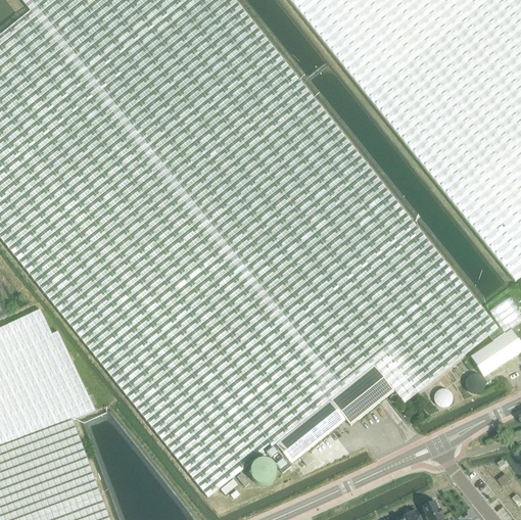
[(520,311),(512,297),(491,311),(502,326),(499,328),(258,27),(236,0),(25,0),(32,9),(0,34),(0,234),(38,282),(209,497),(277,442),(376,364),(396,389),(406,402),(490,333),(494,339),(471,355),(485,376),(520,352),(520,311)]
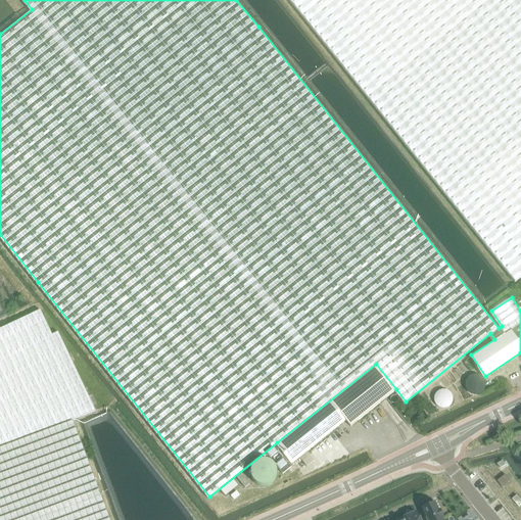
[(289,0),(516,283),(520,279),(520,0),(289,0)]
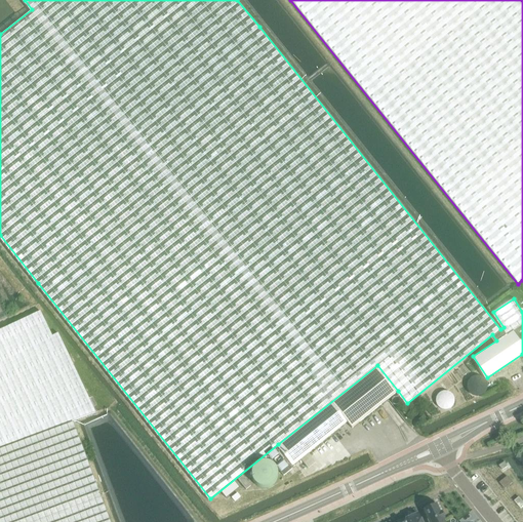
[(0,318),(9,314),(0,294),(0,318)]
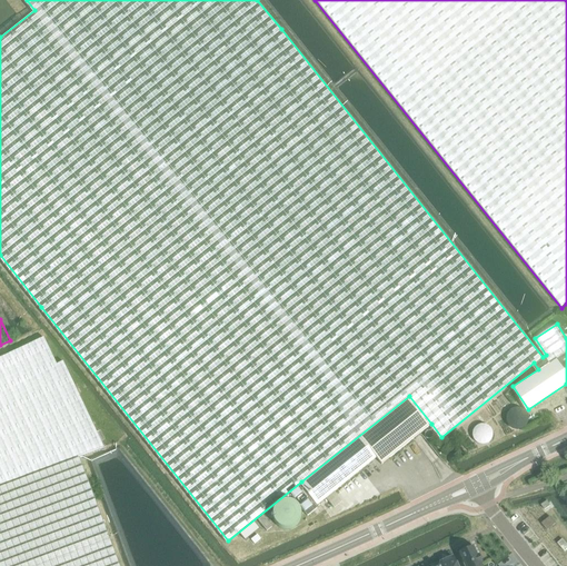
[(46,336),(0,357),(0,484),(109,443),(66,359),(65,359),(59,363),(46,336)]
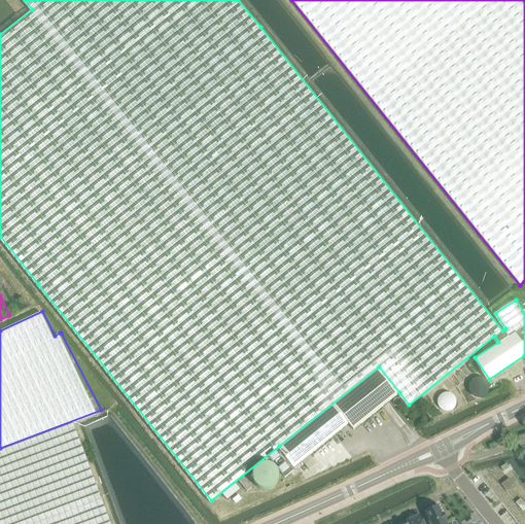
[(355,427),(399,392),(379,367),(279,446),(294,465),(350,421),(355,427)]
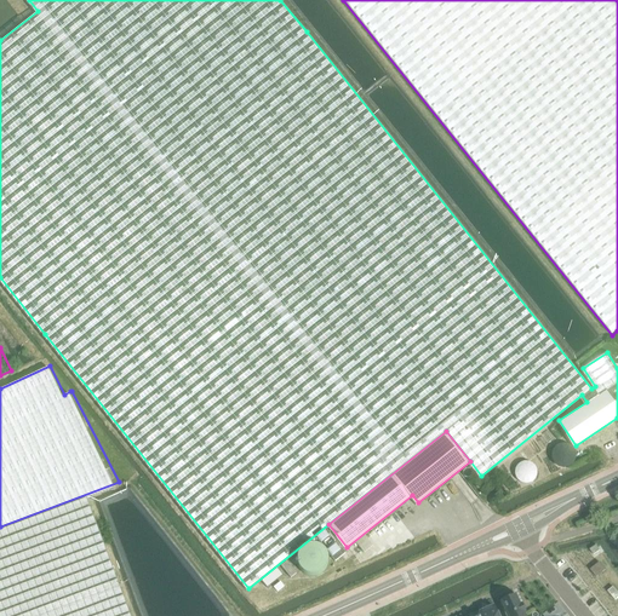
[(0,615),(135,615),(92,495),(0,529),(0,615)]
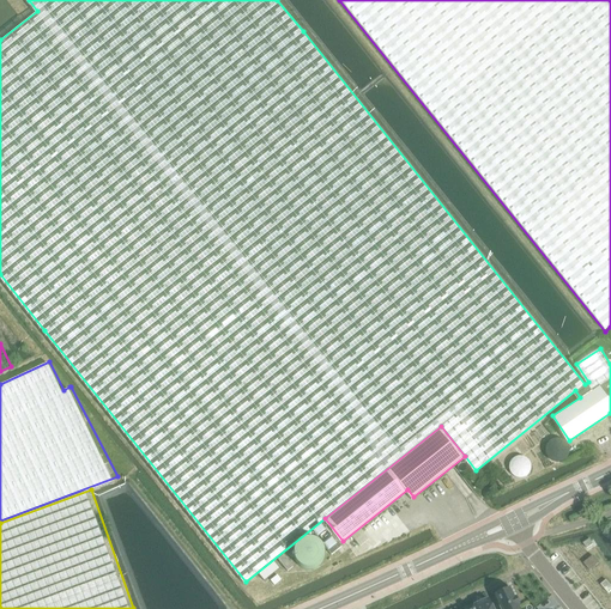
[(315,529),(333,553),(344,544),(325,521),(315,529)]
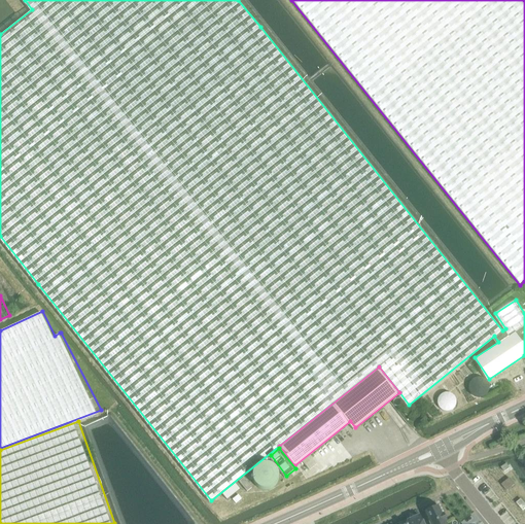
[(512,476),(503,483),(509,489),(517,483),(512,476)]
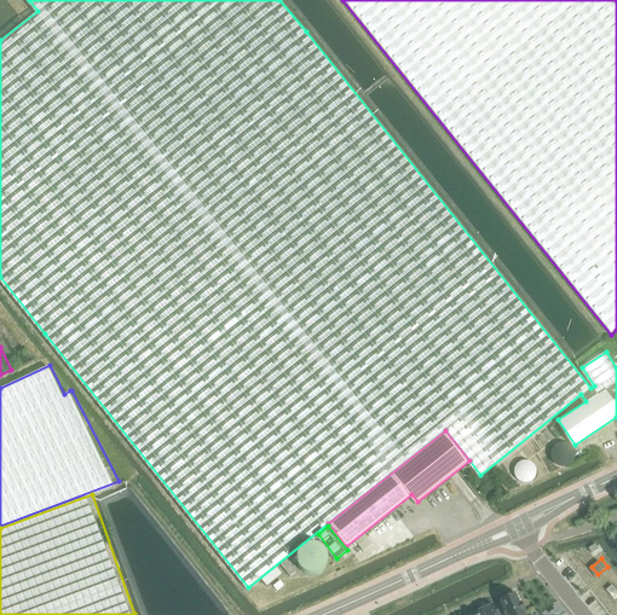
[(298,572),(288,560),(282,564),(292,576),(298,572)]
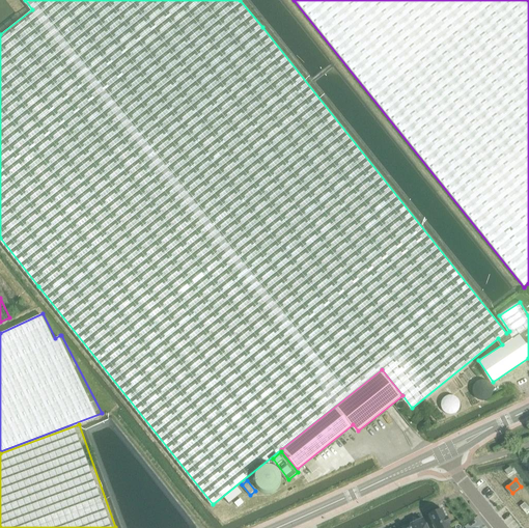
[(239,485),(226,496),(230,502),(244,491),(239,485)]
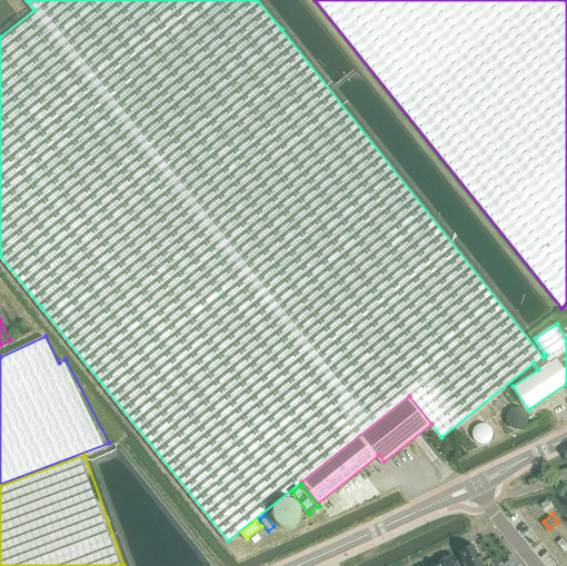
[(463,550),(460,552),(467,565),(485,565),(483,562),(484,560),(480,553),(479,554),(475,545),(470,547),(468,546),(464,548),(463,550)]
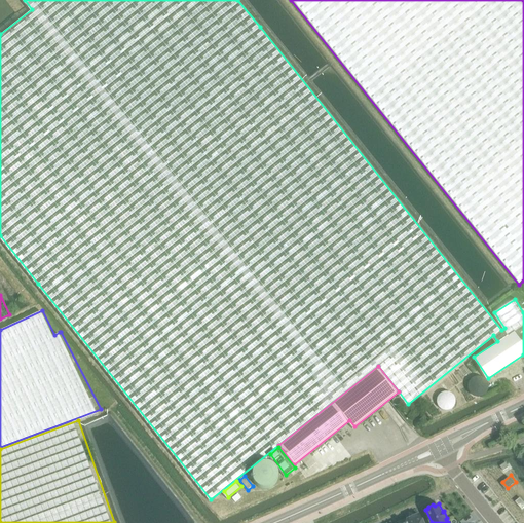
[(424,522),(420,512),(408,518),(409,520),(410,522),(424,522)]
